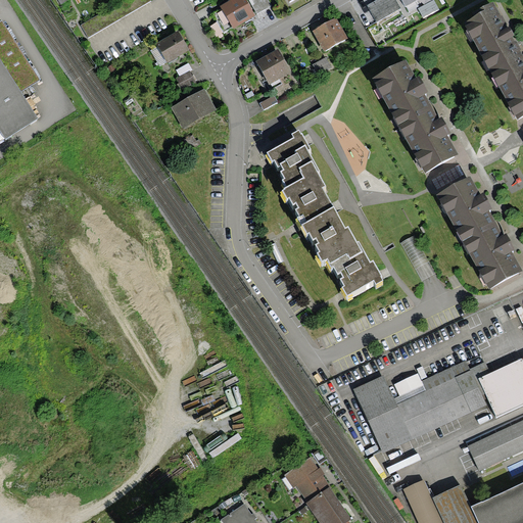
[(242,0),(240,0),(223,10),(233,28),(251,16),(242,0)]
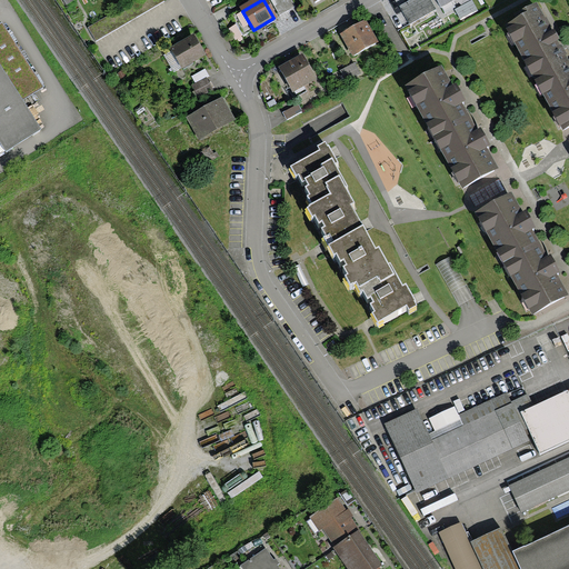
[(428,0),(418,0),(403,9),(411,22),(433,9),(428,0)]
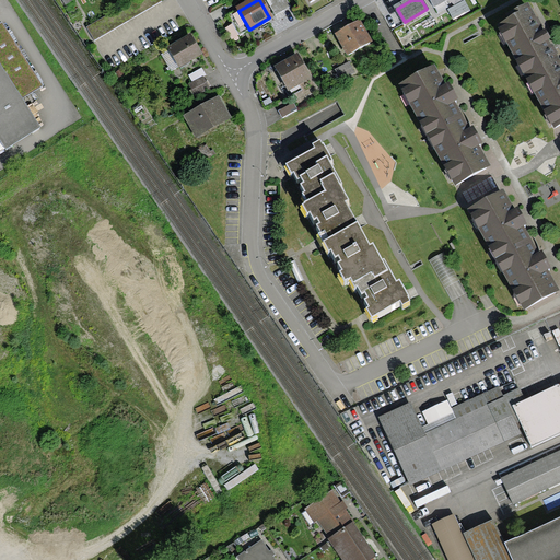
[(543,30),(527,1),(494,20),(553,128),(559,124),(559,58),(557,54),(558,53),(552,44),(551,44),(548,39),(551,38),(546,28),(543,30)]
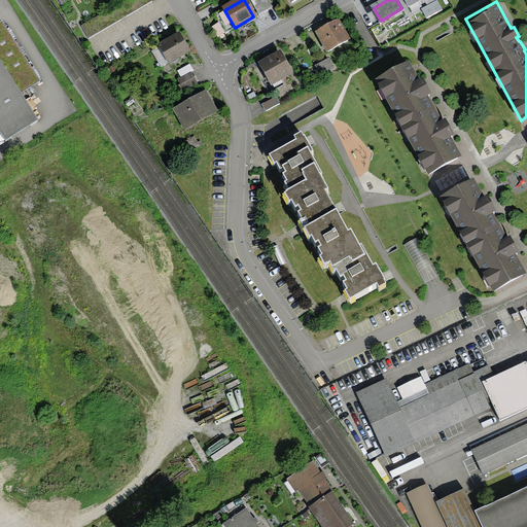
[(0,138),(3,143),(36,123),(20,97),(39,84),(1,24),(0,24),(0,138)]
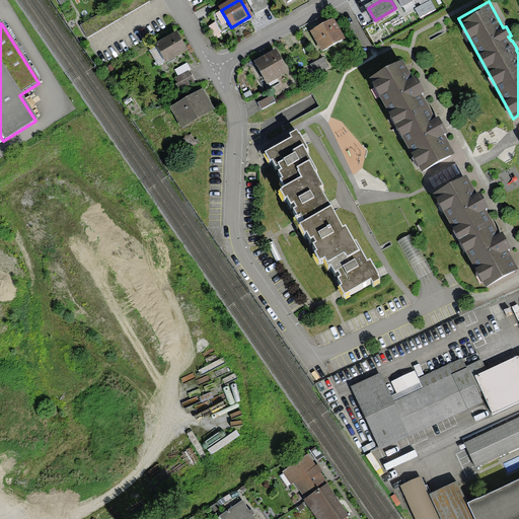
[(334,23),(312,34),(323,53),(344,42),(334,23)]
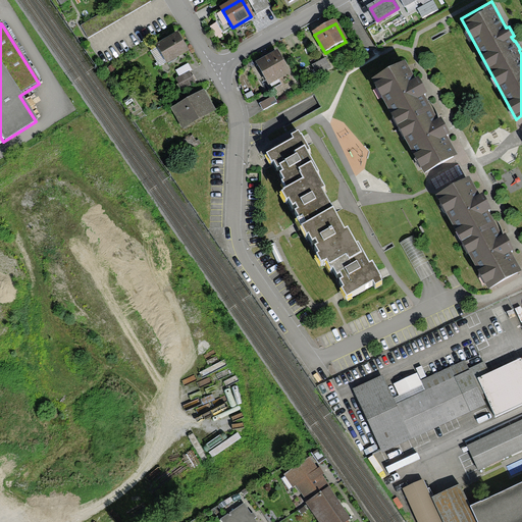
[(187,53),(176,36),(157,47),(166,64),(187,53)]
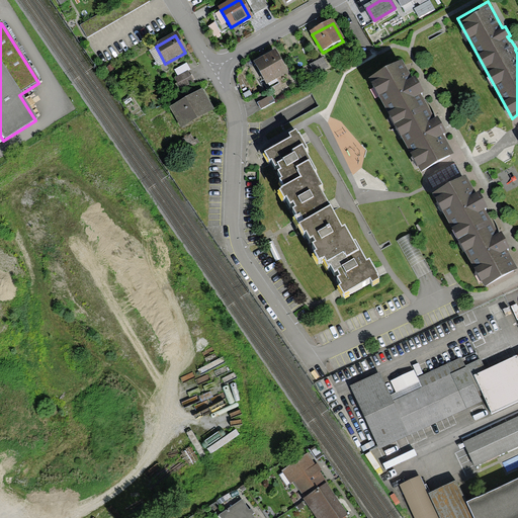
[(273,54),(253,65),(265,85),(285,74),(273,54)]
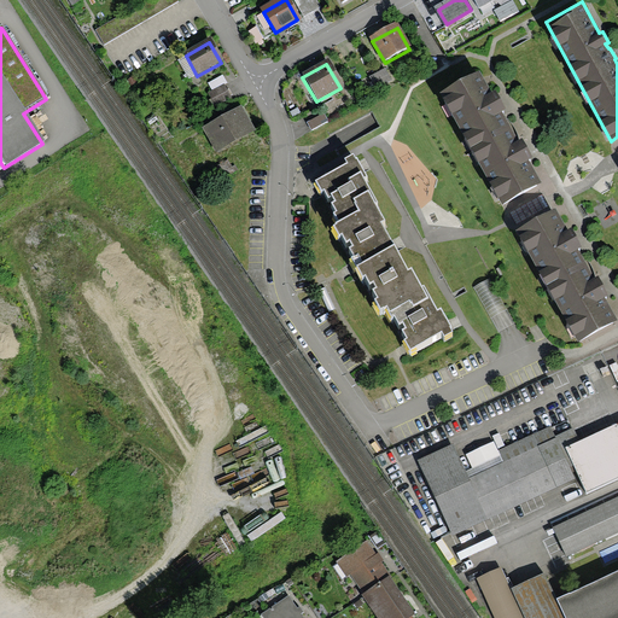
[(479,70),(439,92),(502,204),(542,182),(529,159),(532,157),(523,139),(518,141),(502,111),(506,109),(495,91),(493,92),(479,70)]
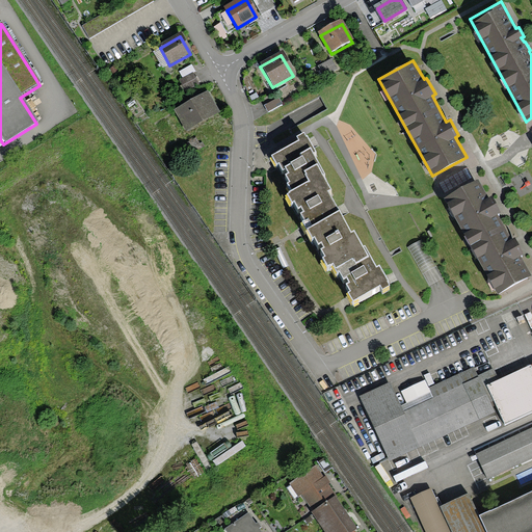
[(335,70),(330,61),(319,69),(323,76),(335,70)]
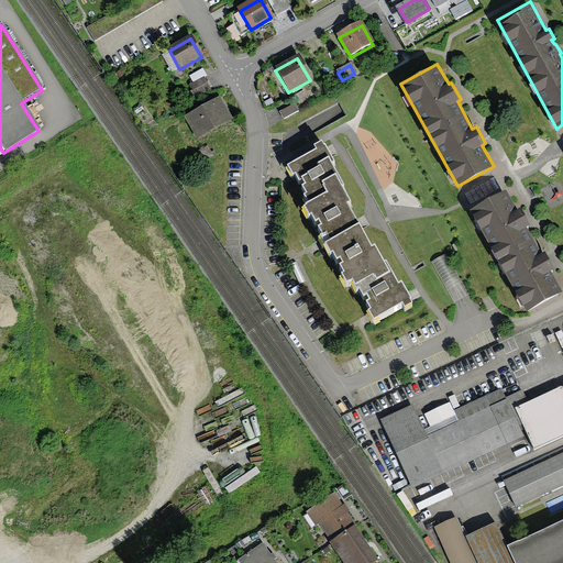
[(203,80),(189,89),(194,98),(208,89),(203,80)]
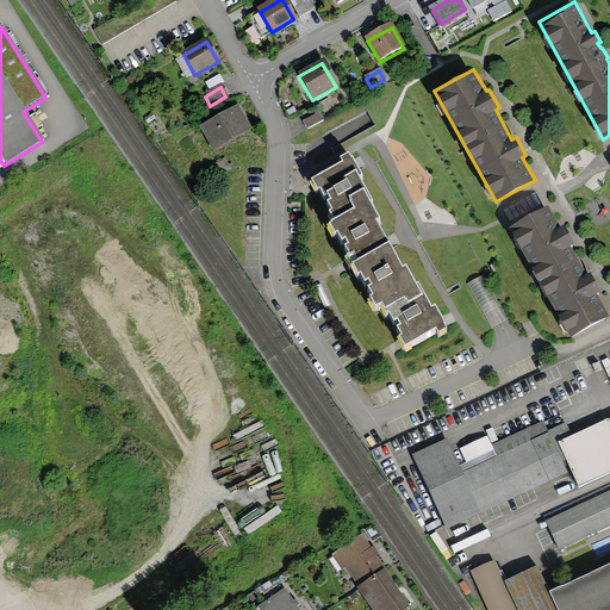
[(249,130),(237,109),(200,130),(213,151),(249,130)]
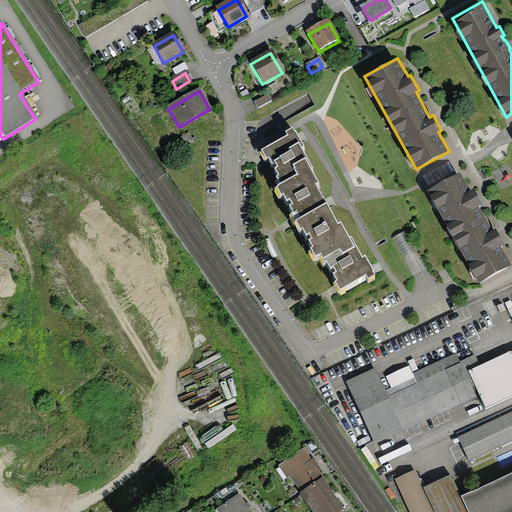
[(288,135),(261,149),(266,158),(269,156),(272,164),(276,162),(278,166),(275,168),(279,175),(277,176),(280,183),(278,184),(278,185),(277,186),(281,194),(283,193),(287,200),(290,198),(293,203),(290,205),(294,212),(289,214),(298,230),(303,227),(307,234),(309,233),(312,238),(309,240),(313,247),(311,248),(315,255),(320,253),(325,262),(327,261),(331,268),(334,266),(337,271),(333,273),(337,280),(336,281),(340,289),(366,275),(368,278),(375,274),(374,271),(375,271),(366,256),(363,257),(352,236),(349,237),(341,222),(338,224),(317,184),(319,183),(311,167),(312,167),(302,147),(304,145),(296,130),(295,131),(293,127),(286,131),(288,135)]
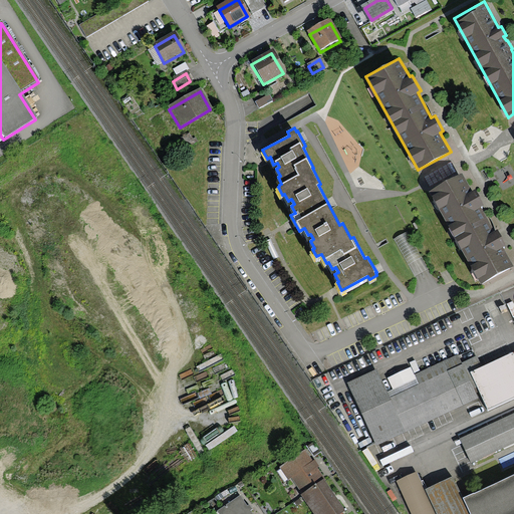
[(188,135),(182,139),(187,147),(194,143),(188,135)]
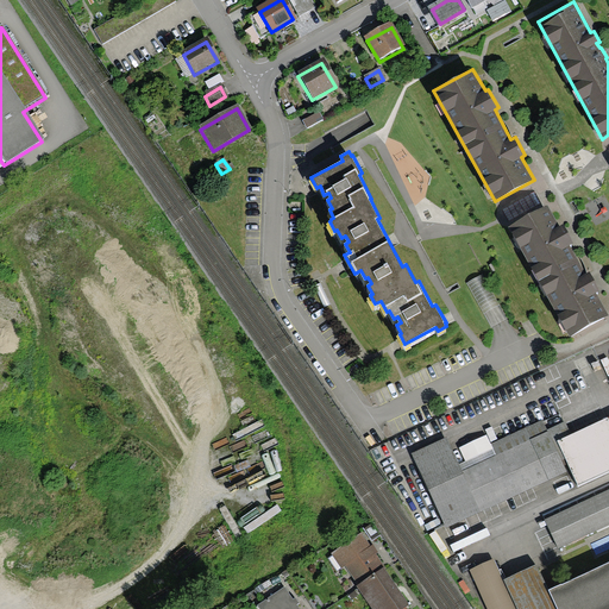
[(546,203),(507,225),(569,336),(607,314),(595,292),(598,289),(588,271),(584,274),(567,244),(571,242),(562,224),(558,225),(546,203)]
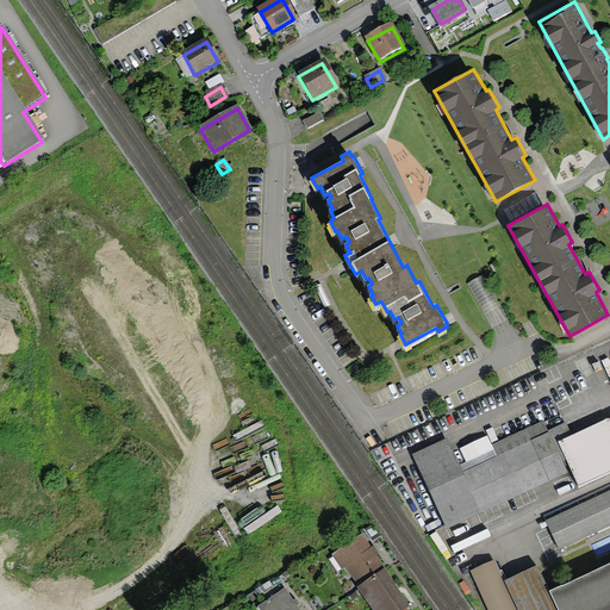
[(578,487),(609,471),(609,425),(560,449),(578,487)]
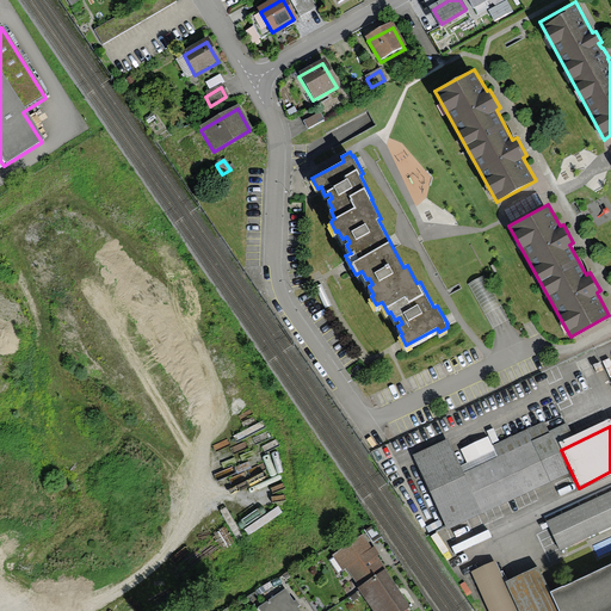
[(448,529),(563,474),(544,432),(457,473),(445,448),(415,461),(448,529)]
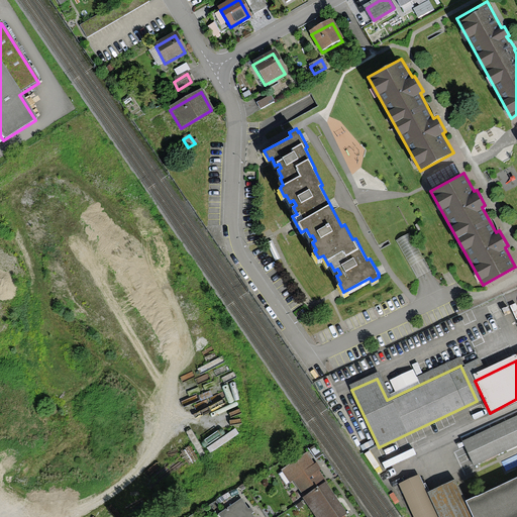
[(516,419),(464,443),(475,466),(516,445),(516,419)]
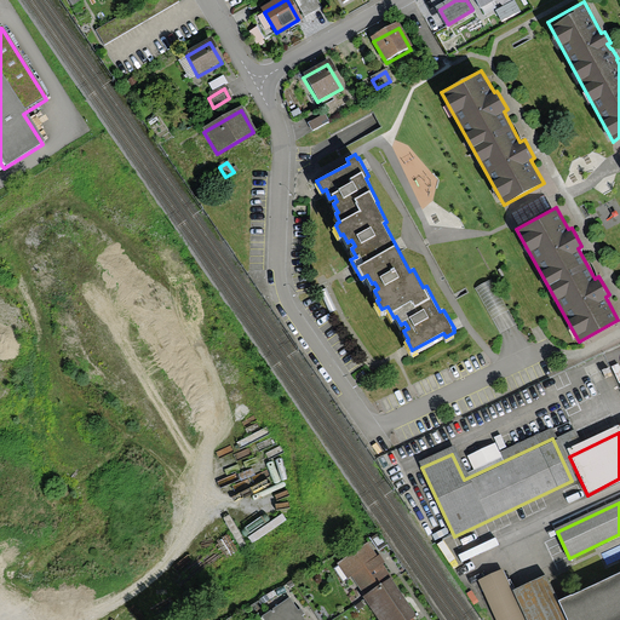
[(340,566),(363,598),(389,581),(366,547),(340,566)]
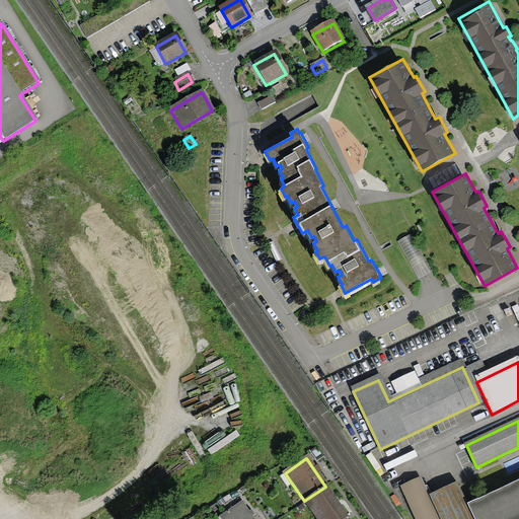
[(471,518),(456,486),(428,500),(419,482),(401,491),(415,518),(471,518)]
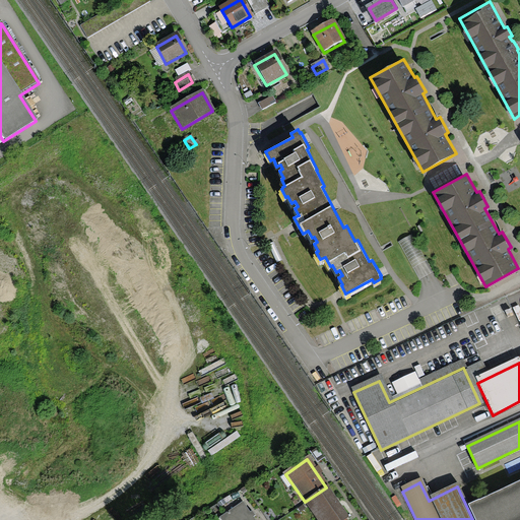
[(519,519),(519,483),(469,507),(474,519),(519,519)]
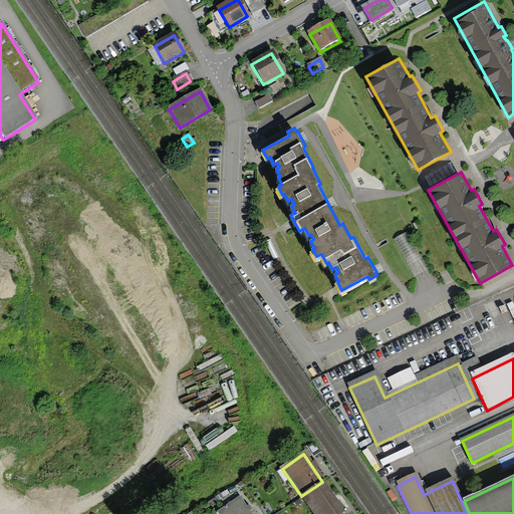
[(322,482),(301,496),(312,513),(338,513),(342,512),(322,482)]
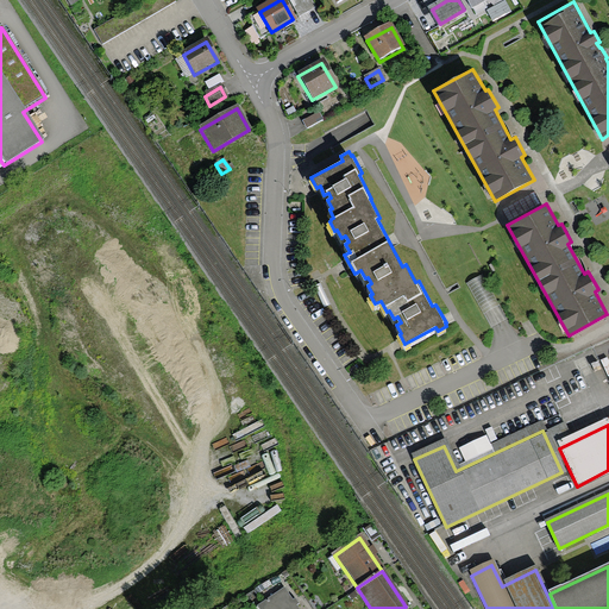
[(262,608),(295,608),(283,590),(261,606),(262,608)]
